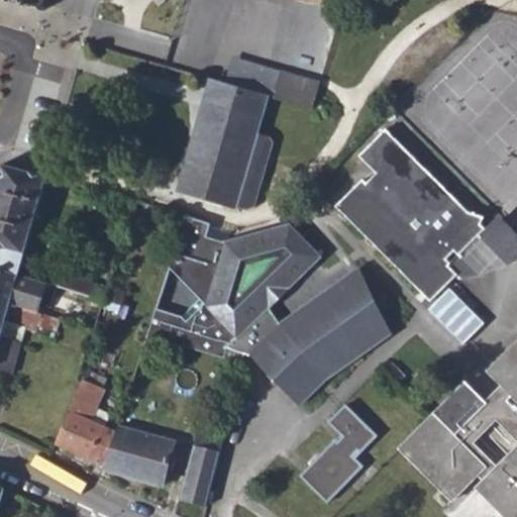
[(18,0),(23,1),(22,4),(26,5),(27,3),(38,6),(38,8),(42,10),(44,6),(40,4),(41,0),(18,0)]
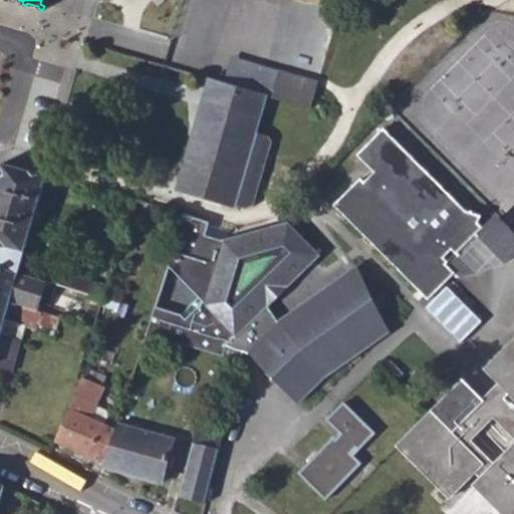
[(268,94),(273,96),(280,72),(232,57),(224,80),(268,94)]
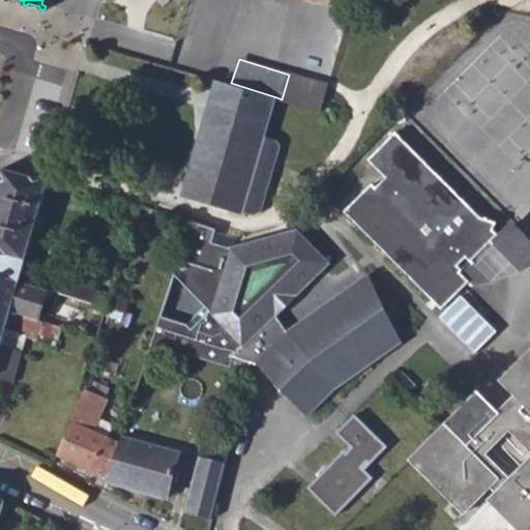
[(319,111),(326,86),(289,75),(282,99),(319,111)]
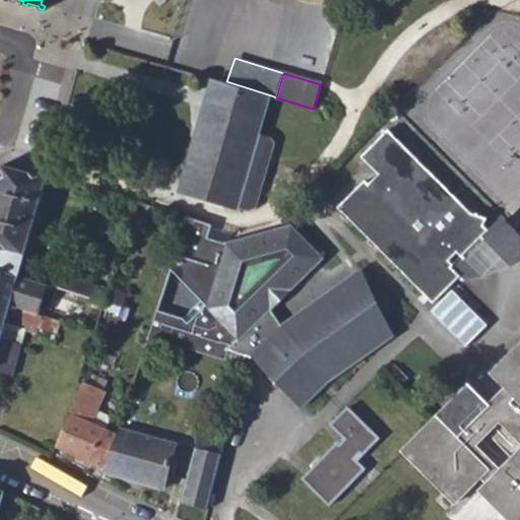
[(182,189),(251,209),(258,206),(261,196),(255,193),(259,181),(266,179),(269,169),(263,165),(267,154),(274,152),(276,142),(270,136),(261,133),(271,95),(226,81),(214,78),(211,87),(182,189)]
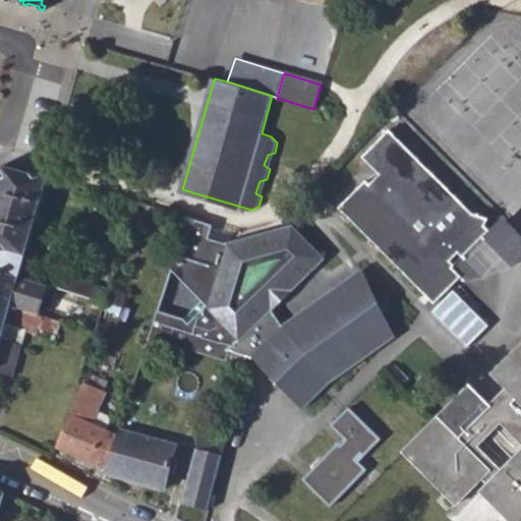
[(449,262),(459,251),(446,238),(465,219),(482,236),(489,229),(486,225),(488,218),(472,212),(390,129),(362,156),(381,174),(370,183),(366,180),(339,207),(399,266),(435,302),(462,275),(449,262)]
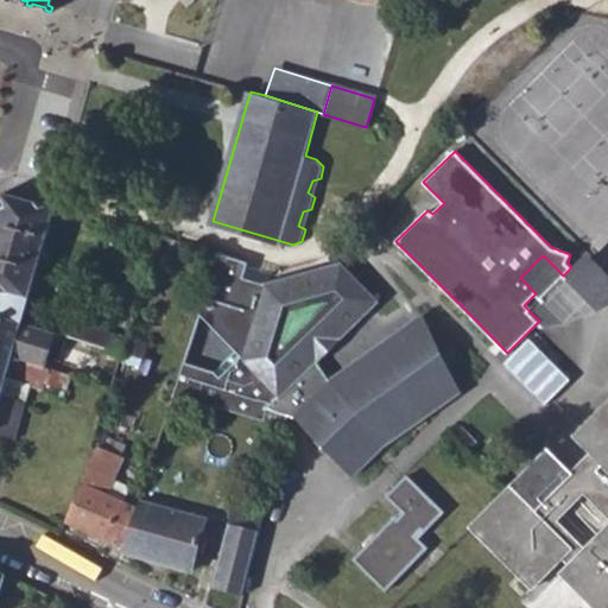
[(321,178),(312,181),(308,192),(315,197),(321,178)]
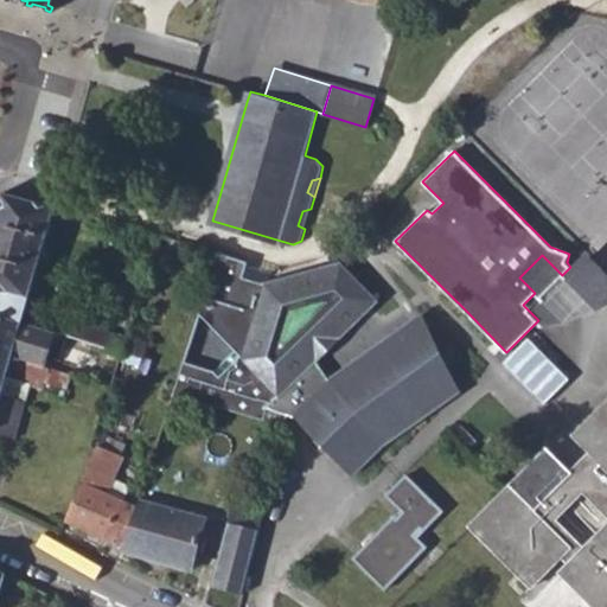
[(0,313),(24,320),(29,306),(57,205),(52,204),(42,200),(4,190),(0,202),(0,313)]
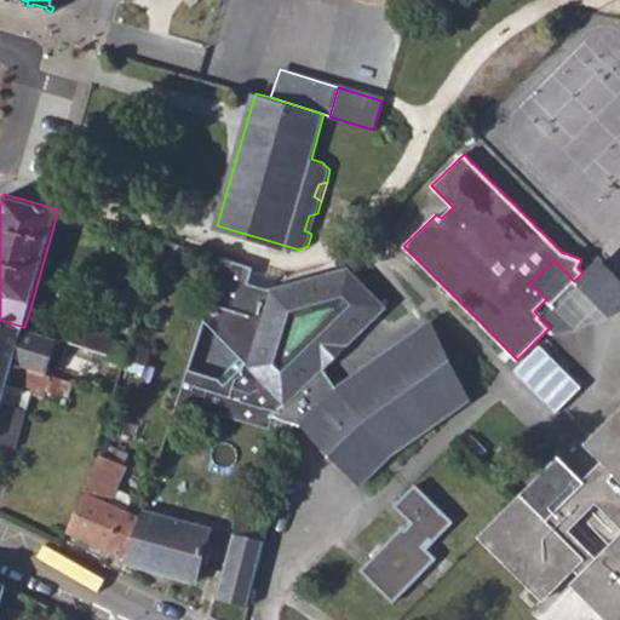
[(317,213),(309,216),(304,230),(311,234),(317,213)]
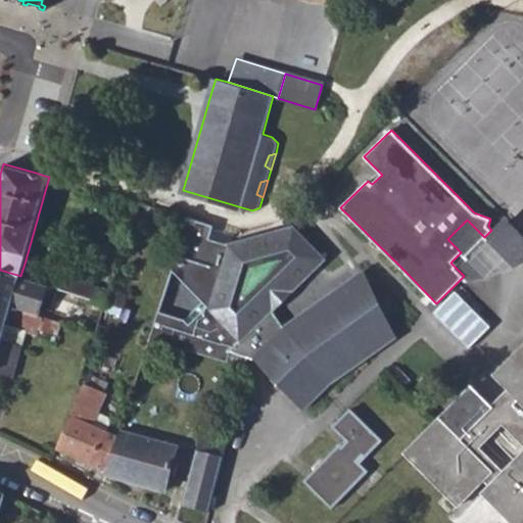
[(139,211),(142,203),(133,200),(131,208),(139,211)]
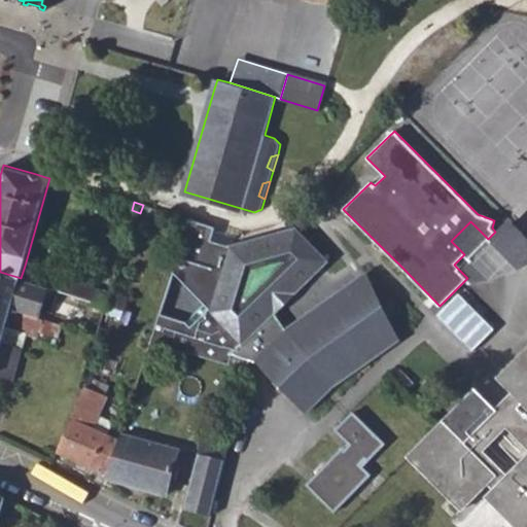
[(471,282),(491,278),(499,276),(512,271),(525,265),(526,262),(526,232),(525,231),(512,216),(495,232),(488,239),(470,221),(451,241),(464,254),(454,265),(467,278),(471,282)]
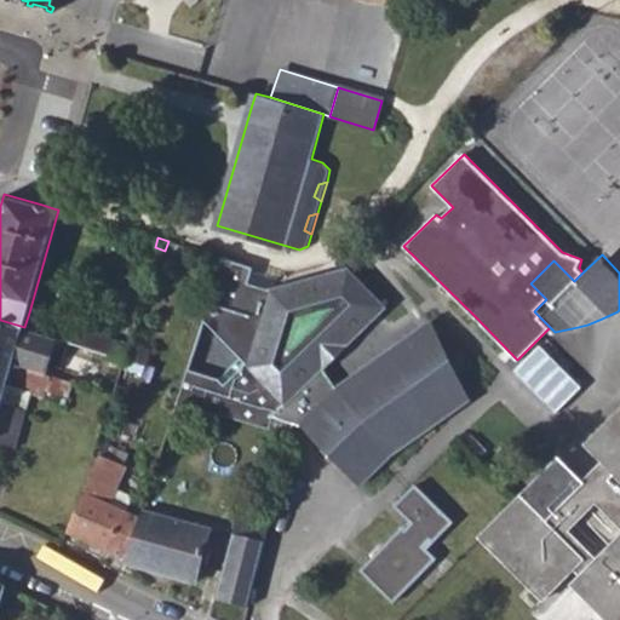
[(271,426),(275,417),(292,422),(294,422),(297,412),(288,402),(323,366),(384,305),(350,269),(332,273),(300,281),(271,288),(250,281),(254,267),(224,257),(177,401),(271,426)]
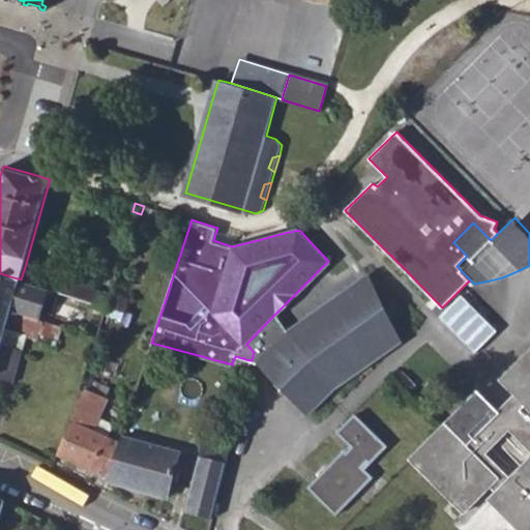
[(46,288),(50,274),(25,267),(21,280),(46,288)]
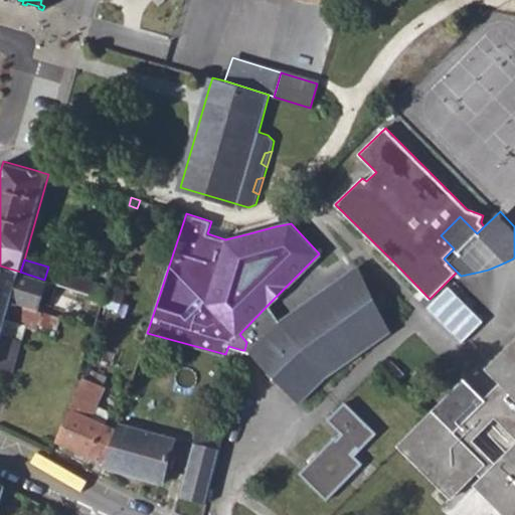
[(0,306),(0,307),(3,298),(12,301),(20,272),(0,266),(0,306)]
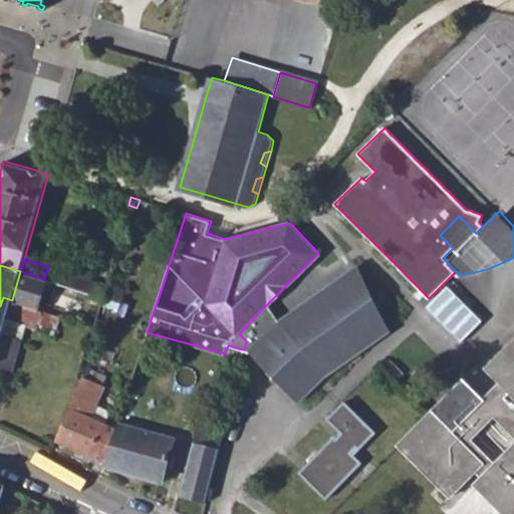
[(47,280),(89,293),(93,280),(48,265),(48,266),(44,279),(47,280)]
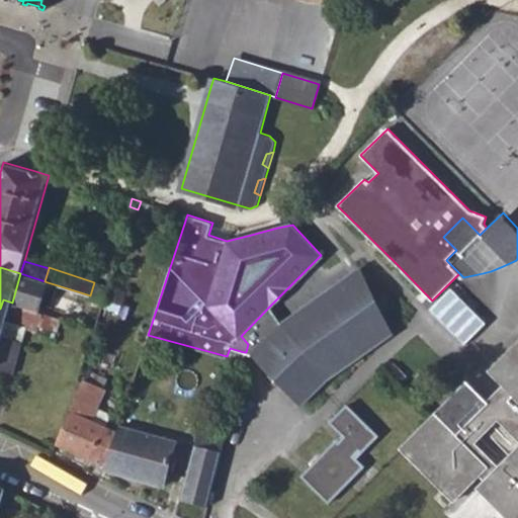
[(283,324),(270,306),(241,336),(248,344),(246,352),(256,353),(303,405),(327,378),(393,331),(361,268),(283,324)]
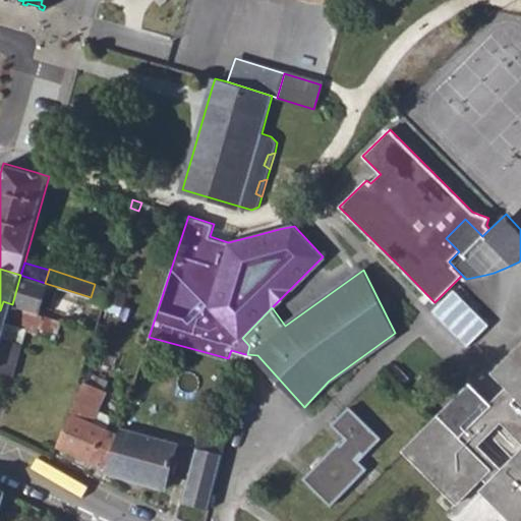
[(45,283),(20,275),(12,304),(40,313),(48,284),(45,283)]
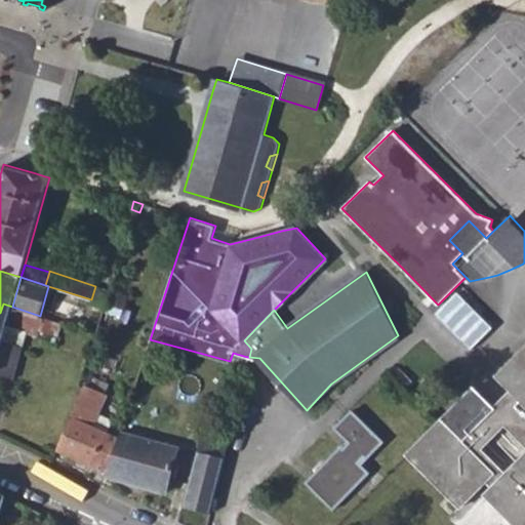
[(0,374),(13,379),(23,347),(2,340),(3,338),(9,316),(30,322),(42,326),(45,317),(40,316),(12,307),(3,304),(0,313),(0,312),(0,374)]
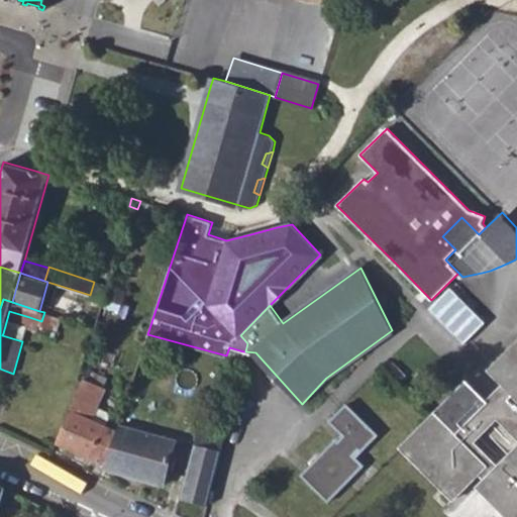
[(22,338),(29,317),(9,311),(3,333),(22,338)]
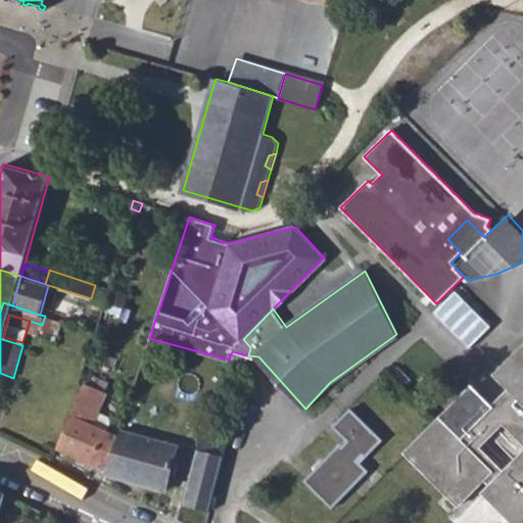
[(59,331),(62,322),(45,316),(42,325),(59,331)]
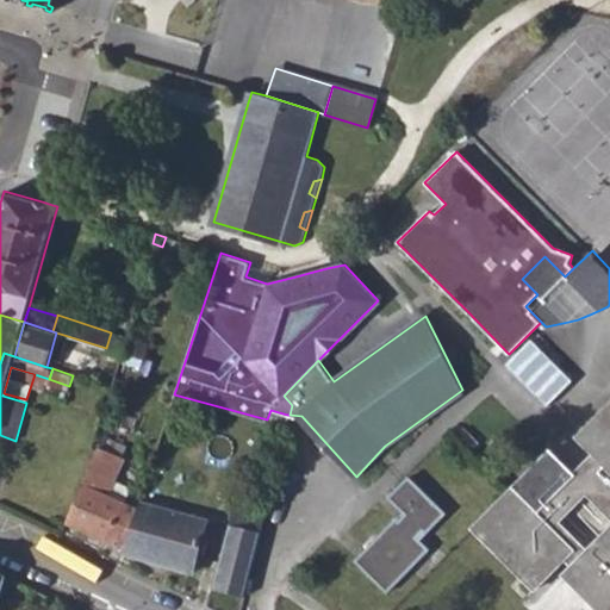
[(609,459),(609,406),(584,433),(598,448),(609,459)]
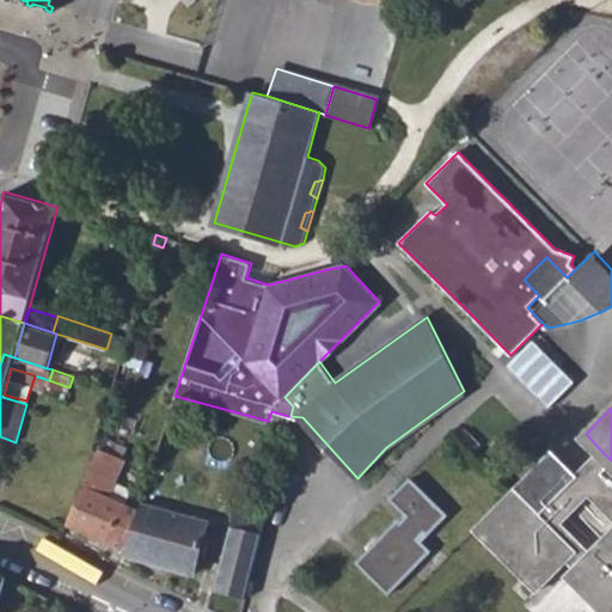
[(286,426),(288,416),(271,411),(268,421),(286,426)]
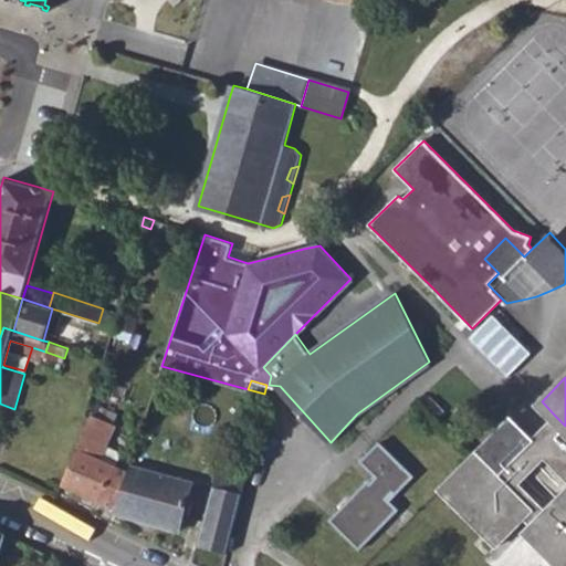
[(61,485),(115,511),(127,472),(116,467),(101,459),(106,447),(116,427),(113,423),(117,415),(104,407),(100,418),(93,415),(61,485)]
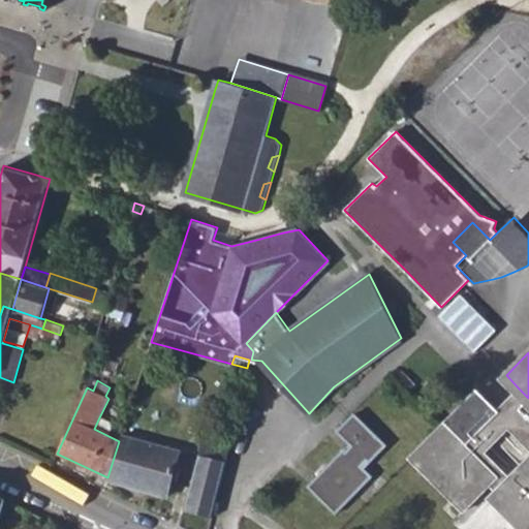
[(523,528),(528,528),(528,458),(514,474),(506,467),(500,472),(470,442),(502,410),(500,408),(480,389),(412,457),(467,511),(493,486),(498,490),(491,497),(523,528)]
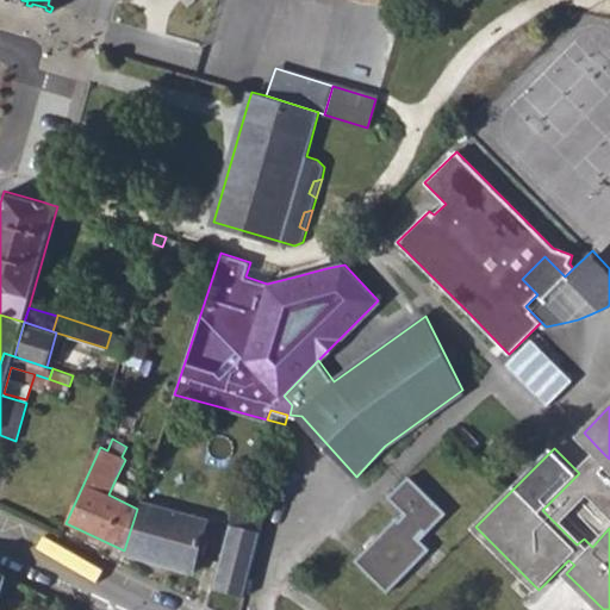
[(579,473),(542,510),(577,545),(584,539),(564,518),(590,491),(609,510),(609,459),(598,448),(577,471),(579,473)]
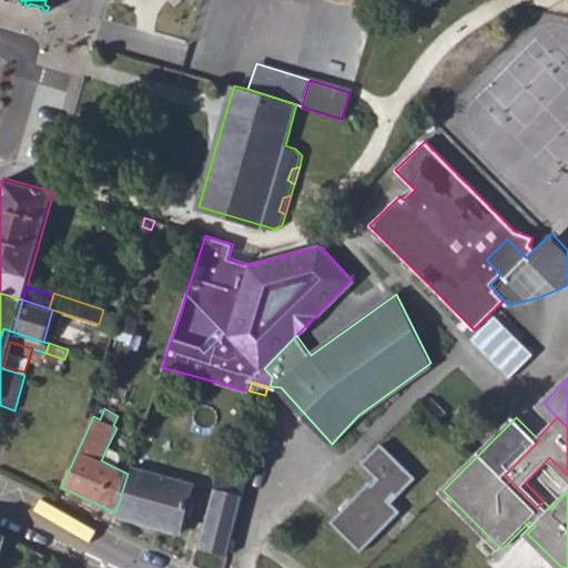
[(388,500),(395,494),(399,496),(416,478),(381,443),(361,463),(376,479),(372,484),(368,482),(330,521),(362,554),(401,511),(392,503),(388,500)]
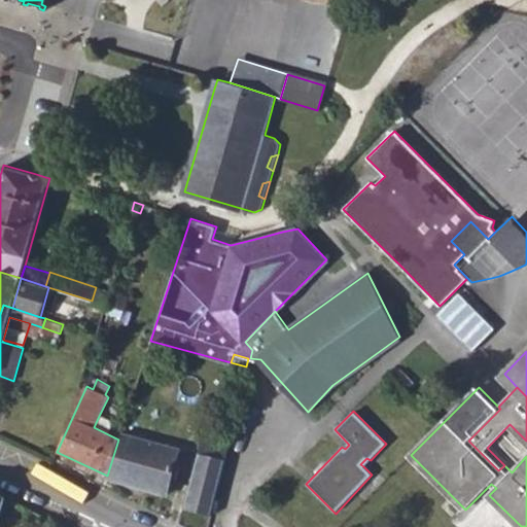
[(108,434),(113,423),(99,416),(94,427),(108,434)]
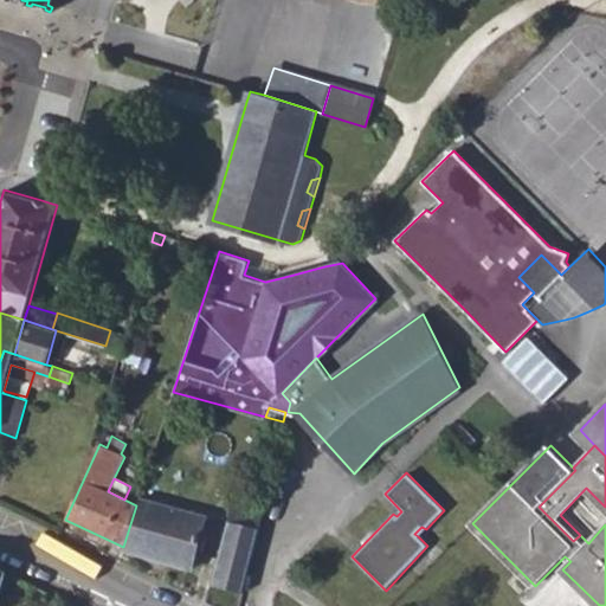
[(207,517),(139,497),(136,505),(123,547),(122,549),(193,569),(207,517)]
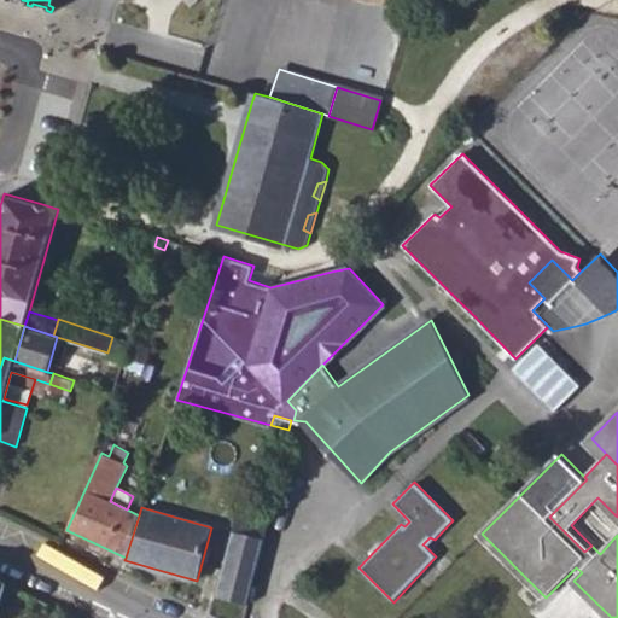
[(249,606),(269,516),(239,509),(216,599),(249,606)]
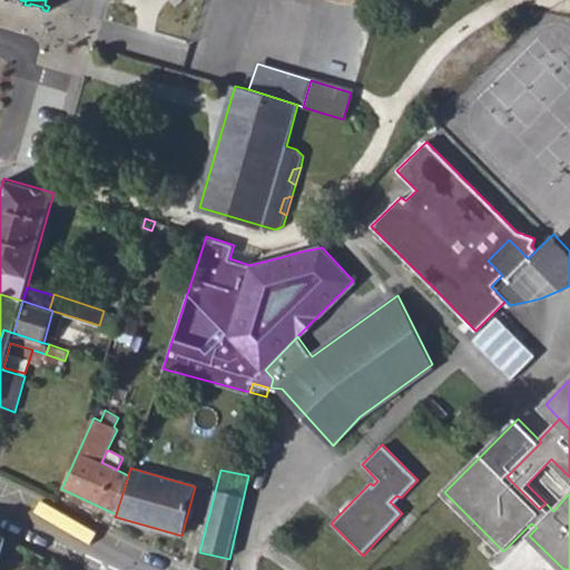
[(401,498),(396,495),(390,502),(393,504),(401,498)]
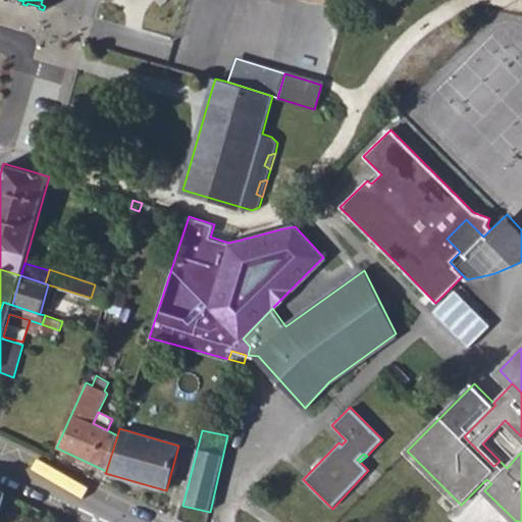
[(483,488),(454,517),(458,521),(516,521),(484,490),(483,488)]
